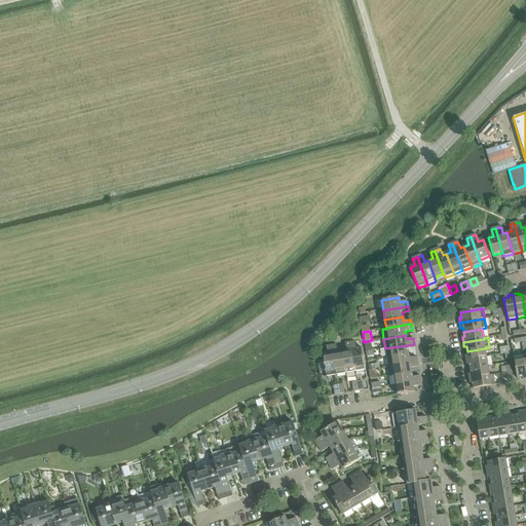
[(354,341),(350,342),(354,371),(365,370),(361,347),(355,348),(354,341)]
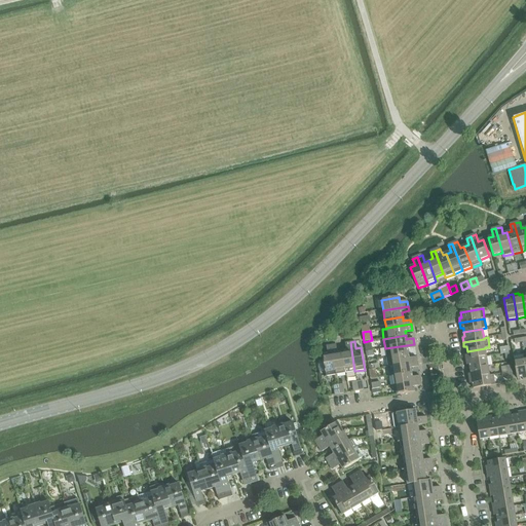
[(346,350),(342,350),(345,373),(354,371),(350,342),(345,343),(346,350)]
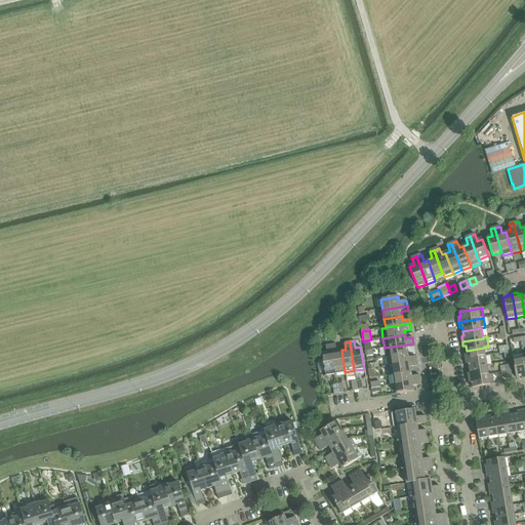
[(335,344),(330,345),(335,373),(345,372),(341,350),(336,351),(335,344)]
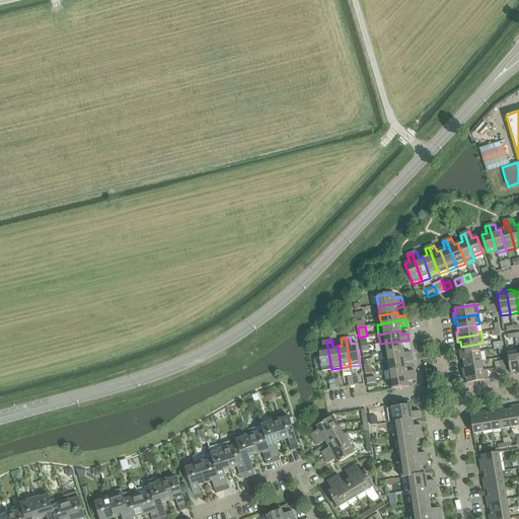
[(410,344),(409,340),(380,344),(381,354),(403,350),(402,345),(410,344)]
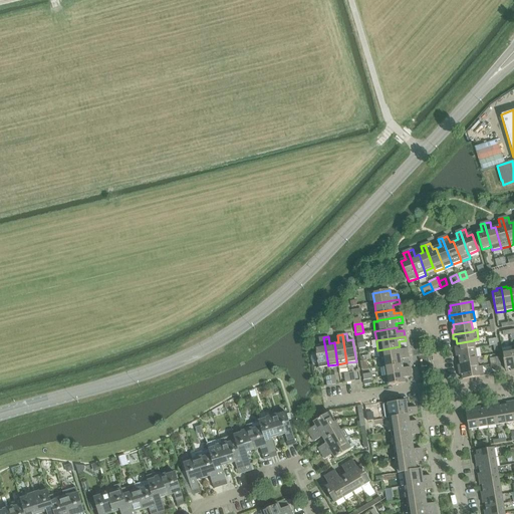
[(316,352),(311,352),(312,363),(317,362),(318,367),(328,365),(323,337),(318,338),(319,345),(315,346),(316,352)]
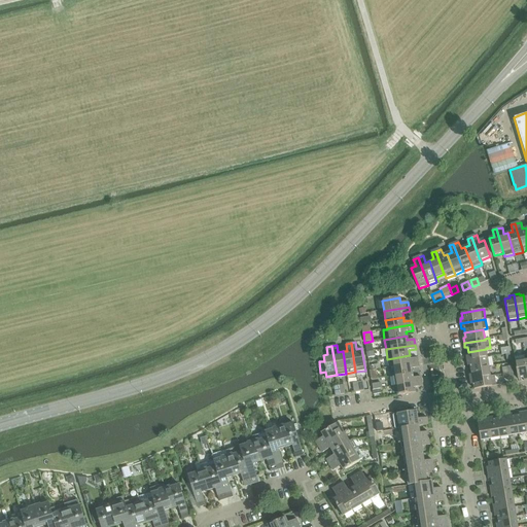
[(466,356),(467,361),(488,358),(486,349),(468,352),(468,356),(466,356)]
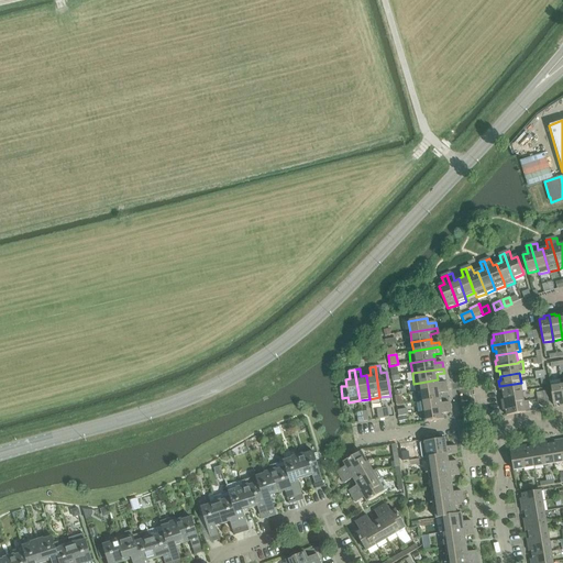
[(438,384),(438,379),(414,384),(416,393),(446,388),(445,383),(438,384)]
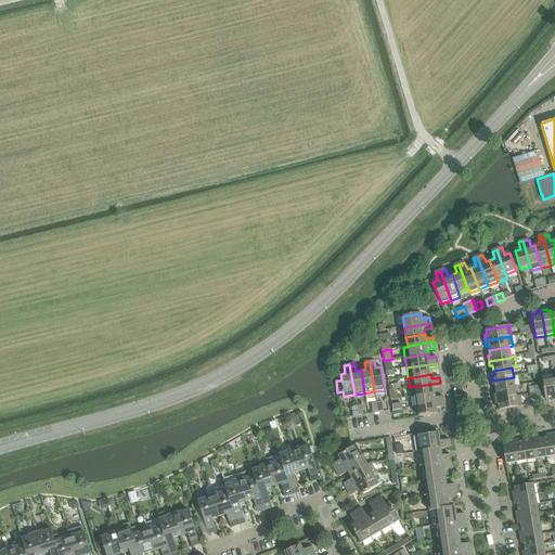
[(552,401),(554,400),(554,394),(552,375),(542,376),(545,400),(552,399),(552,401)]
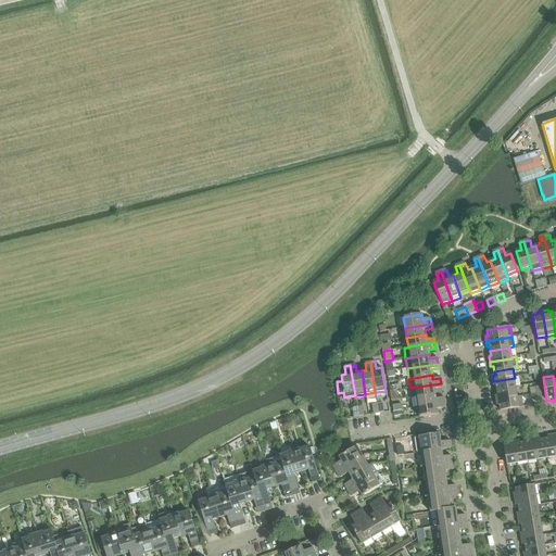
[(496,386),(497,391),(516,388),(515,378),(493,381),(494,387),(496,386)]
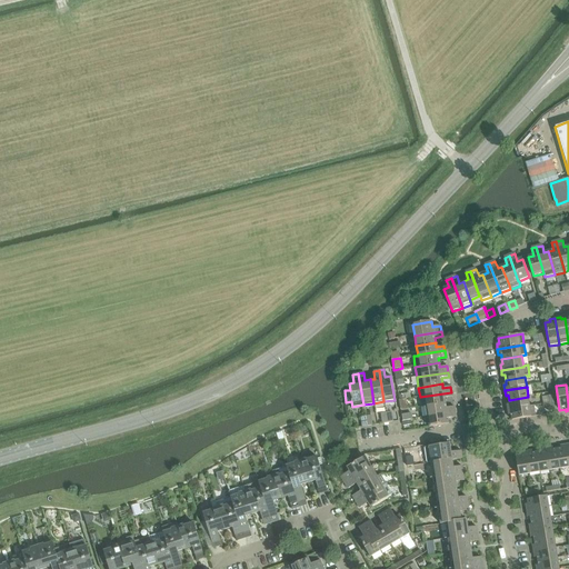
[(452,397),(451,392),(420,397),(421,407),(426,407),(446,403),(445,398),(452,397)]
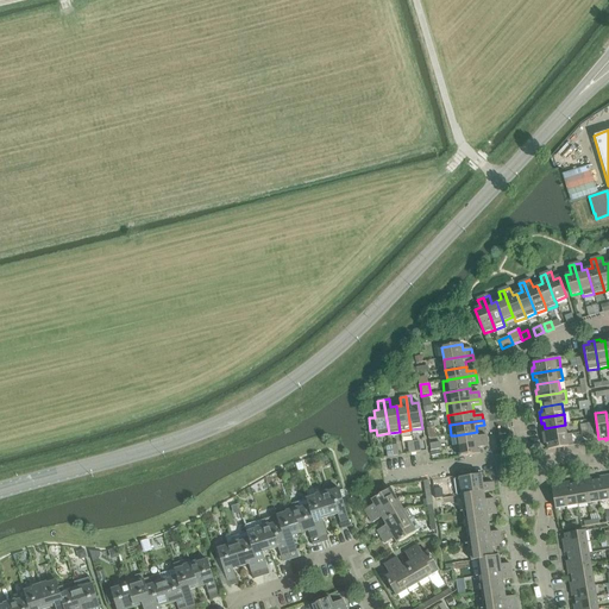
[(542,433),(544,440),(567,435),(565,425),(545,428),(545,433),(542,433)]
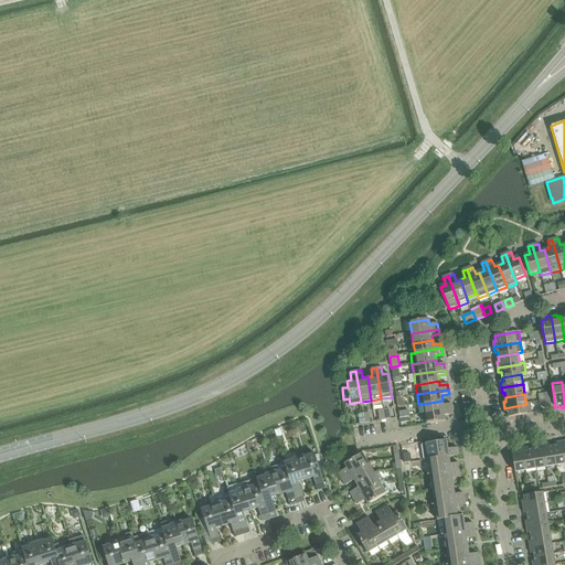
[(443,405),(443,401),(423,404),(425,414),(451,409),(450,404),(443,405)]
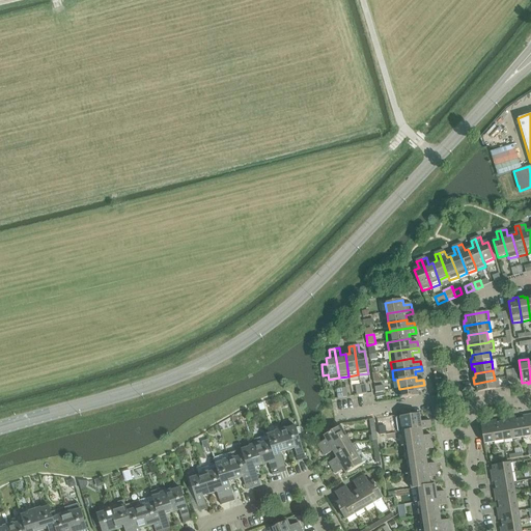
[(495,380),(474,384),(475,388),(477,388),(478,393),(500,389),(499,379),(495,380)]
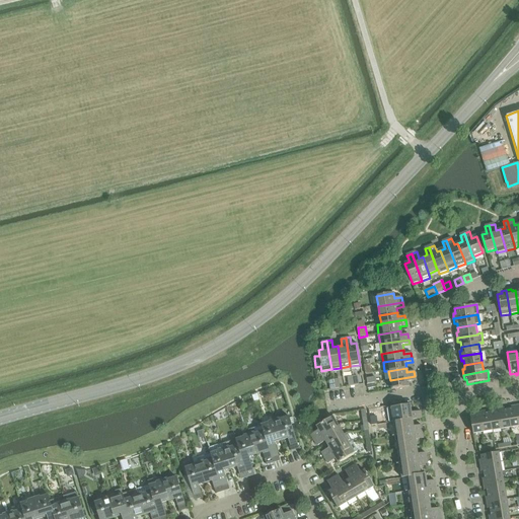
[(416,380),(415,376),(390,380),(391,390),(410,387),(409,381),(416,380)]
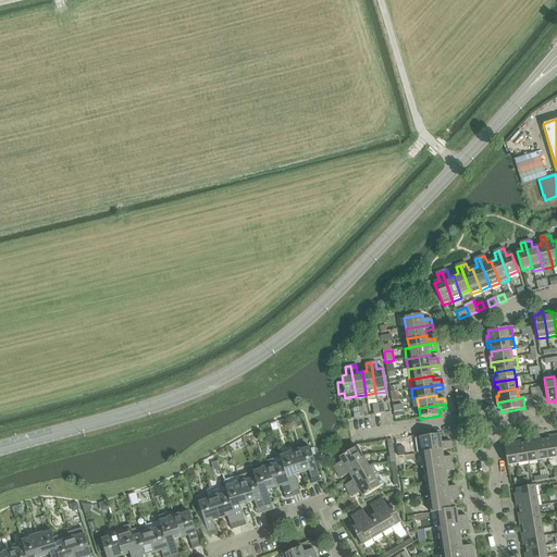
[(441,435),(420,437),(416,438),(418,454),(422,453),(422,454),(443,450),(453,449),(452,442),(442,444),(441,435)]
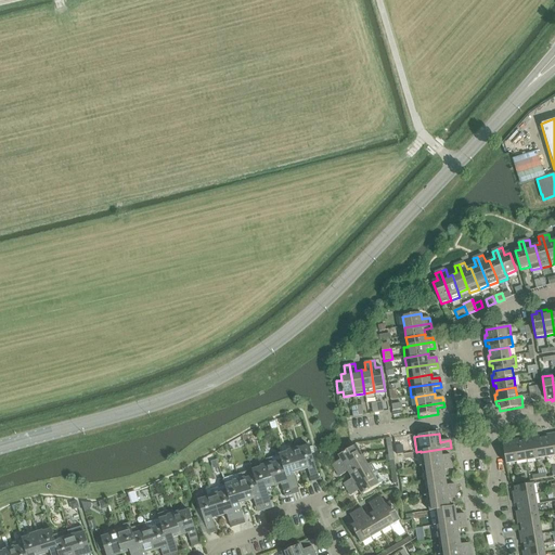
[(549,438),(543,439),(546,457),(554,455),(554,444),(553,435),(547,436),(549,438)]
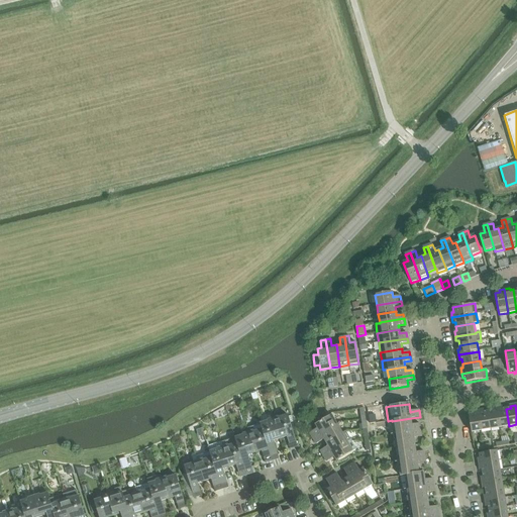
[(501,407),(496,408),(500,428),(509,426),(506,409),(502,409),(501,407)]
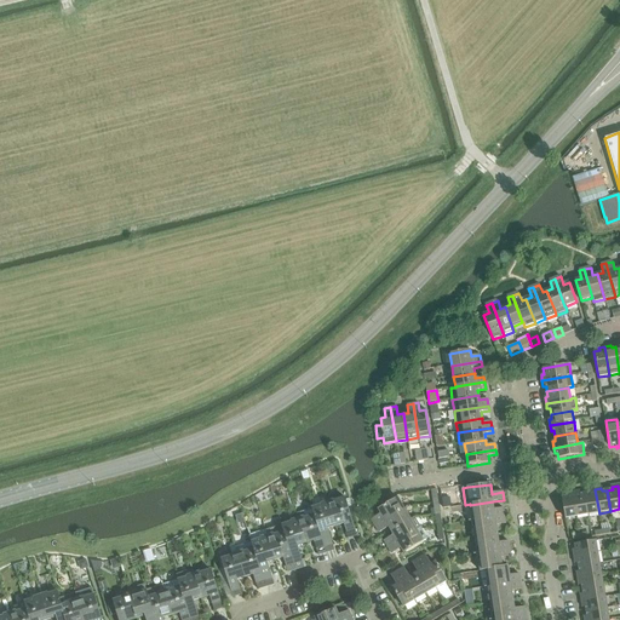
[(590,493),(584,494),(587,515),(600,514),(595,489),(590,491),(590,493)]
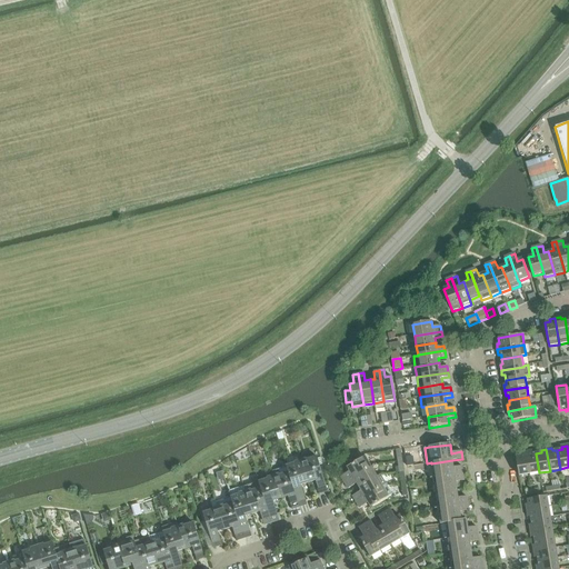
[(531,451),(526,452),(529,475),(539,472),(536,453),(531,453),(531,451)]
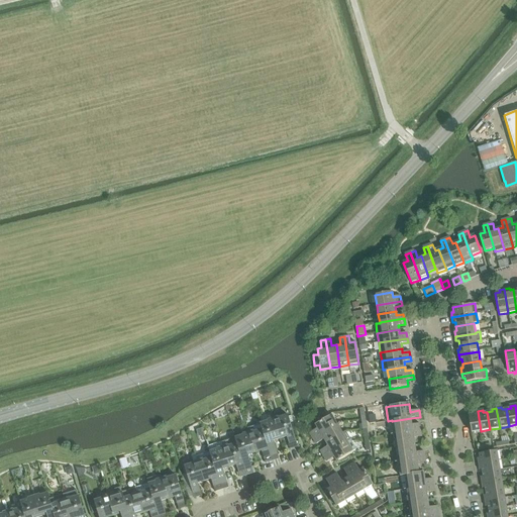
[(472,433),(481,431),(478,411),(473,412),(474,414),(469,415),(472,433)]
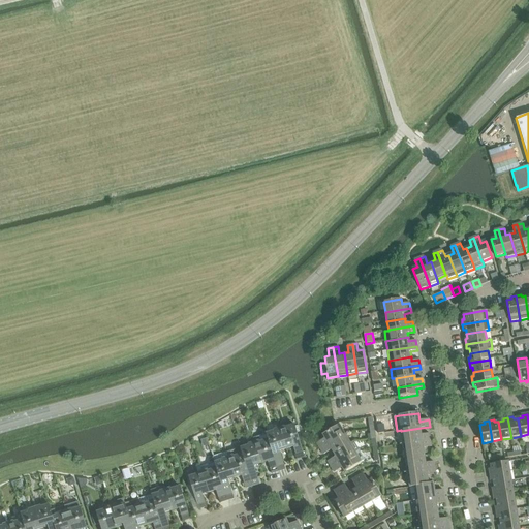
[(294,425),(280,430),(286,449),(293,446),(298,460),(305,458),(294,425)]
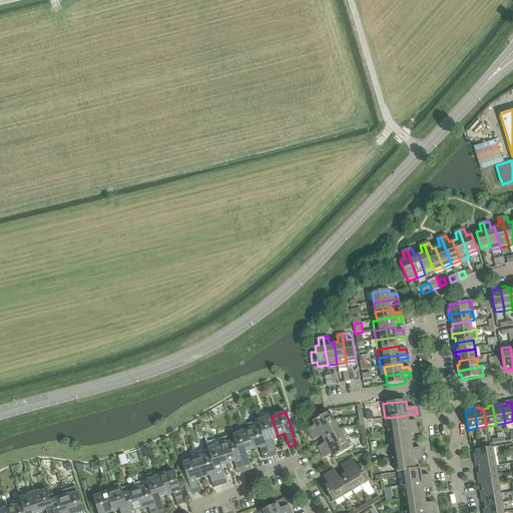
[(308,430),(311,436),(335,422),(329,412),(313,422),(316,426),(308,430)]
